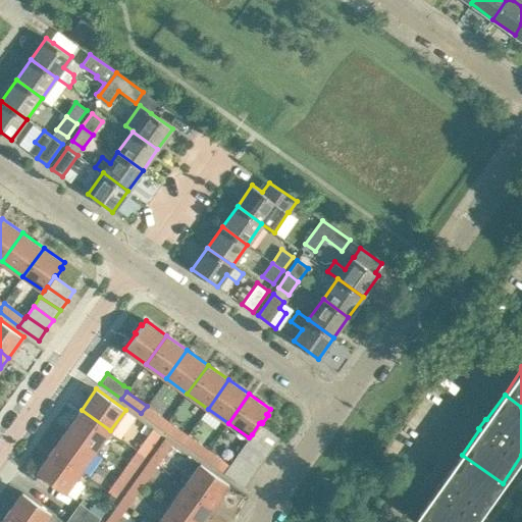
[(167,421),(147,406),(141,413),(162,428),(167,421)]
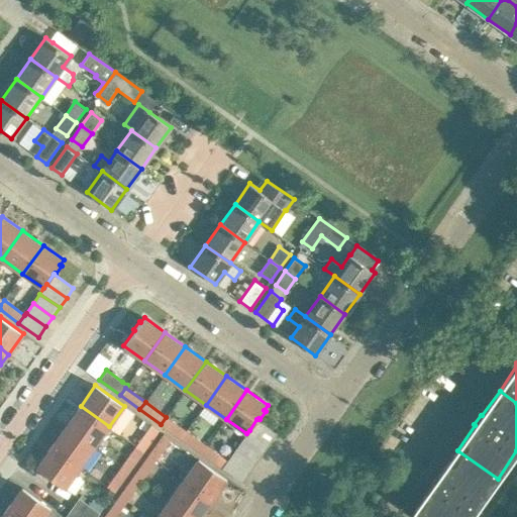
[(109,426),(81,406),(66,426),(94,446),(109,426)]
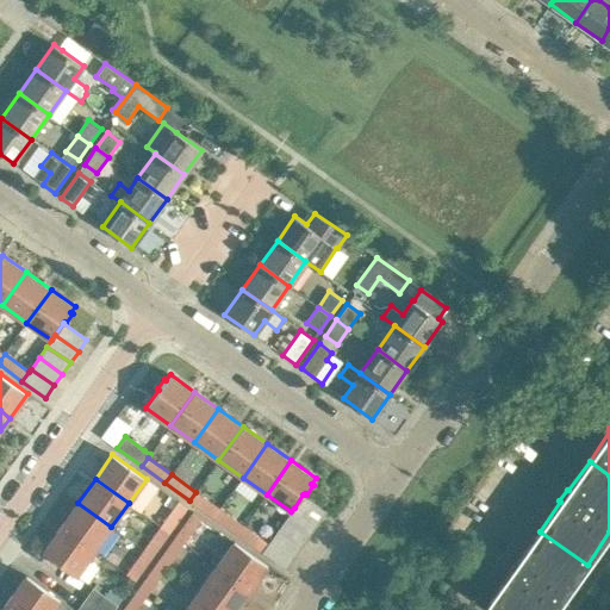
[(221,509),(204,497),(206,493),(199,487),(195,492),(190,500),(215,518),(221,509)]
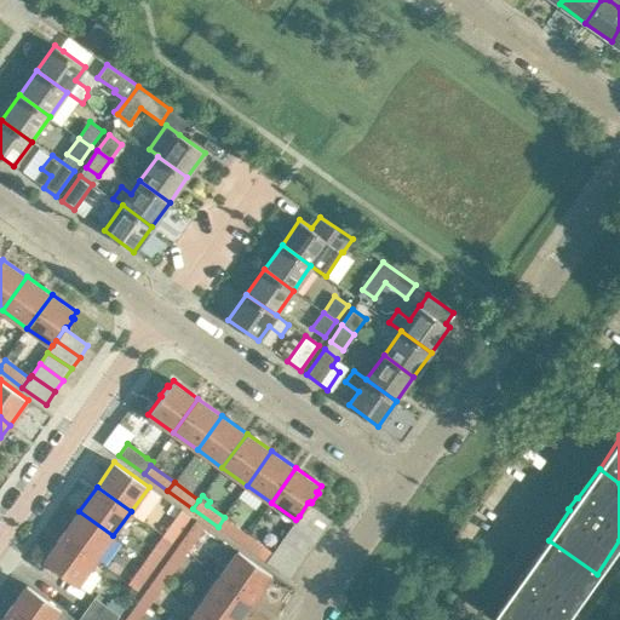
[(332,520),(308,503),(299,516),(323,533),(332,520)]
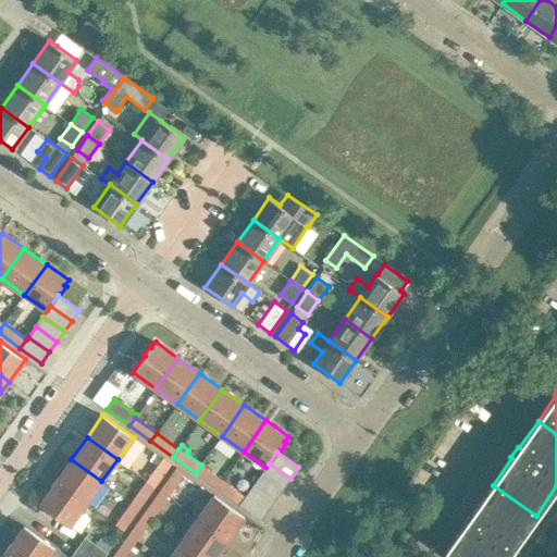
[(156,485),(171,463),(163,458),(147,480),(156,485)]
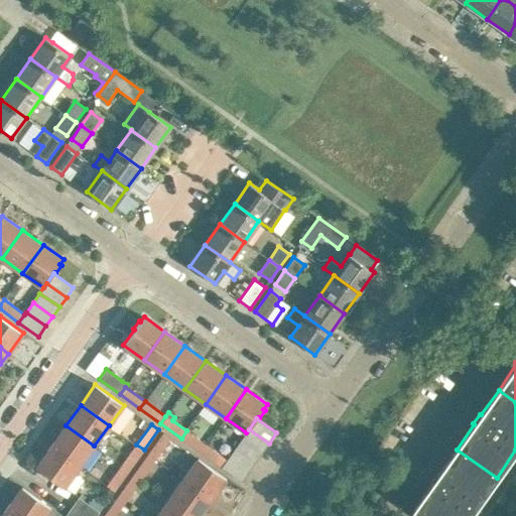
[(94,445),(66,425),(51,446),(80,467),(94,445)]
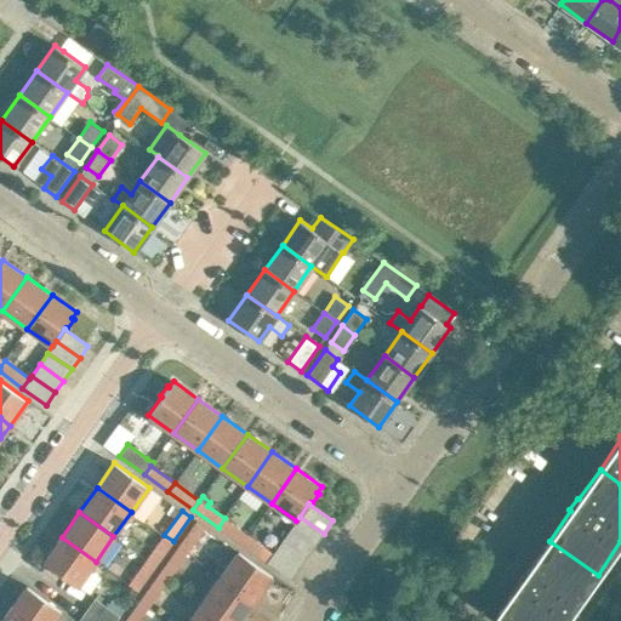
[(300,517),(296,520),(291,528),(315,545),(324,534),(300,517)]
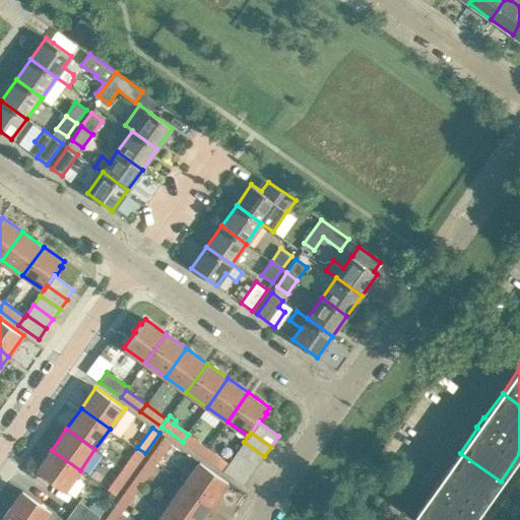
[(208,448),(188,434),(183,442),(202,456),(208,448)]
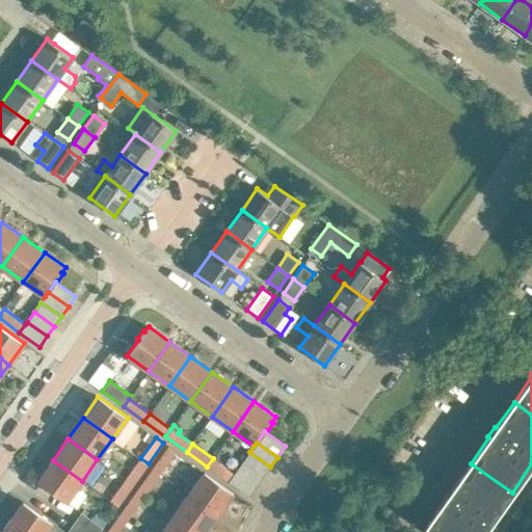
[(176,452),(168,447),(153,468),(161,473),(176,452)]
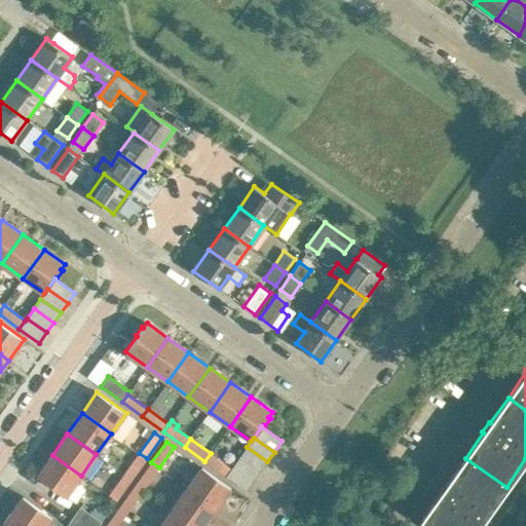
[(267,461),(247,447),(240,456),(261,471),(267,461)]
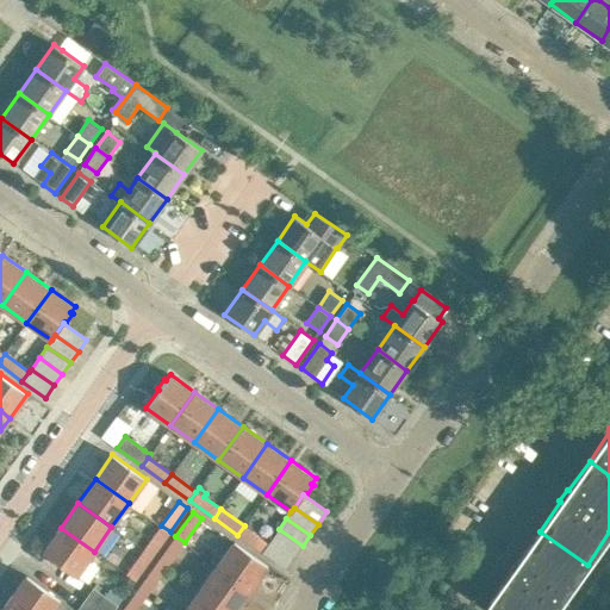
[(153,556),(170,531),(161,526),(143,551),(153,556)]
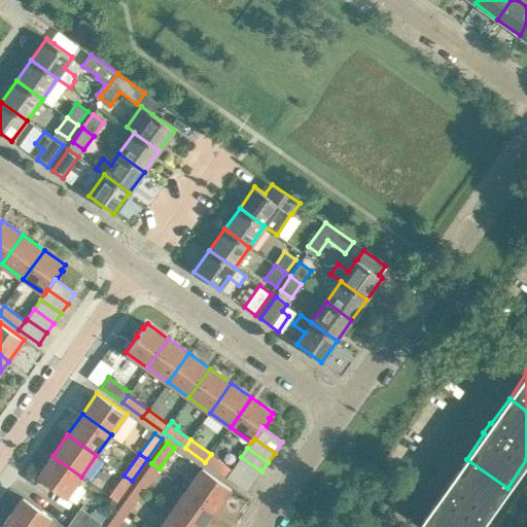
[(232,469),(211,454),(205,462),(226,478),(232,469)]
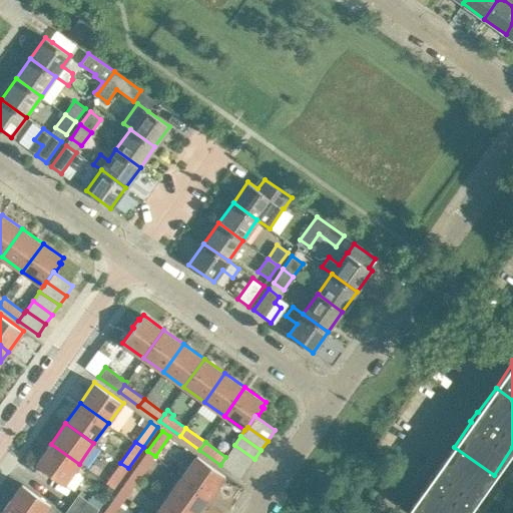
[(79,464),(51,444),(36,464),(64,484),(79,464)]
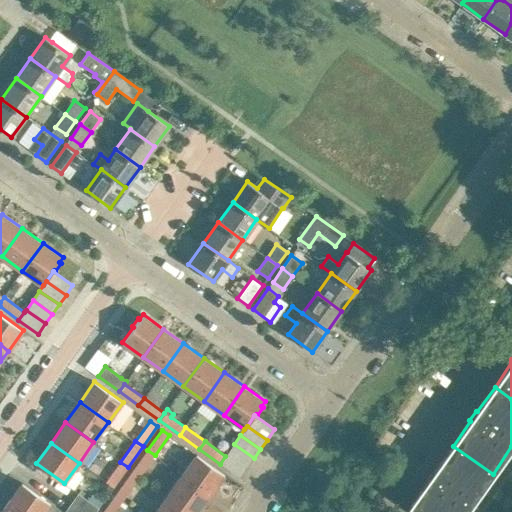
[(254,458),(234,444),(227,454),(247,468),(254,458)]
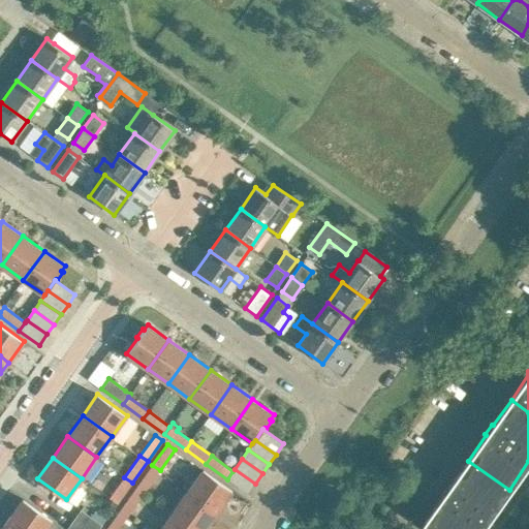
[(434,528),(480,528),(509,490),(468,461),(449,486),(448,485),(441,495),(443,496),(424,522),(434,528)]
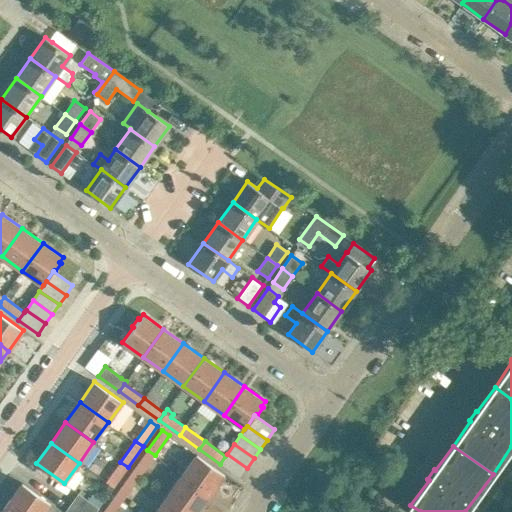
[(140,476),(155,455),(147,450),(133,470),(140,476)]
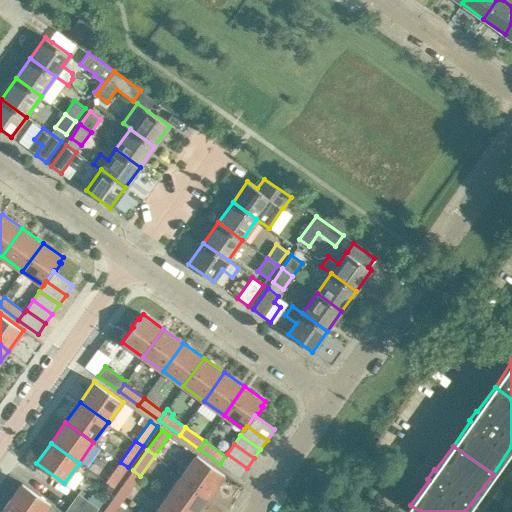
[(210,495),(225,474),(196,454),(182,475),(210,495)]
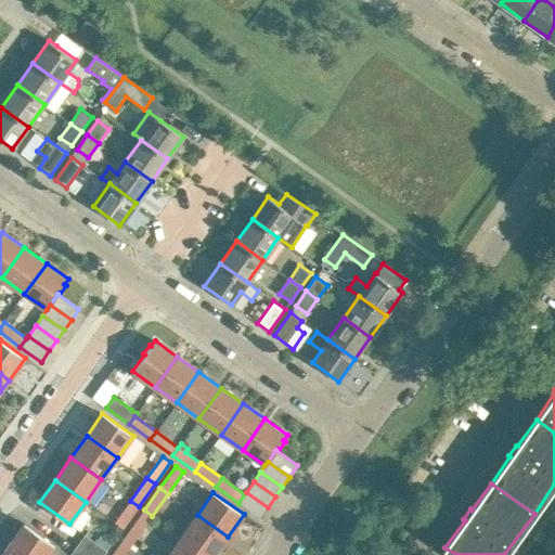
[(268,507),(246,492),(244,494),(239,503),(260,518),(268,507)]
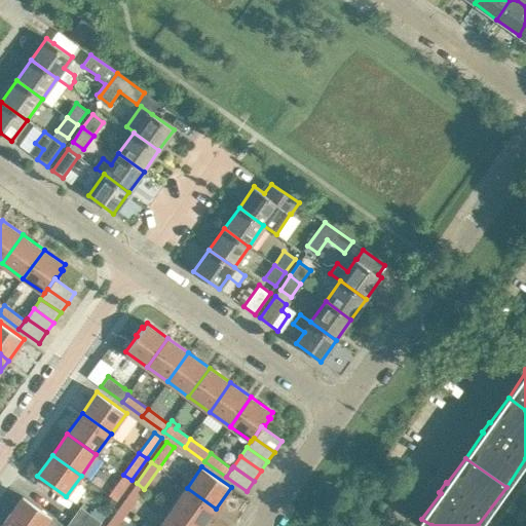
[(116,500),(132,480),(123,475),(109,495),(116,500)]
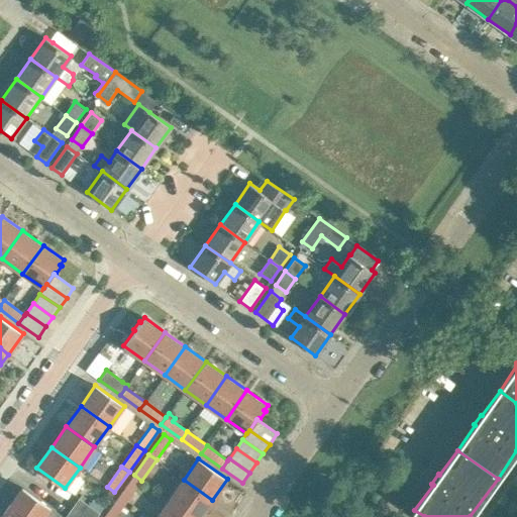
[(127,501),(141,481),(134,475),(119,496),(127,501)]
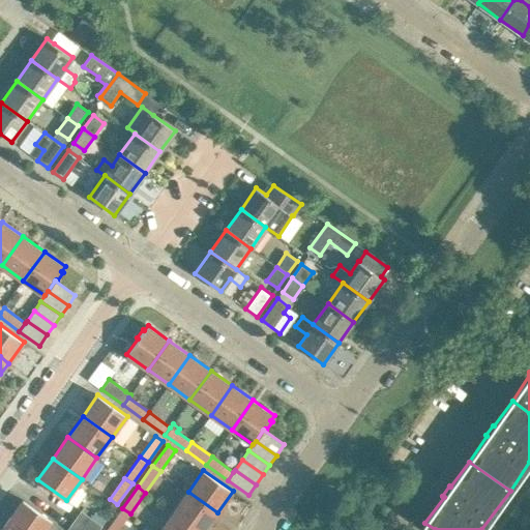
[(198,529),(204,529),(217,512),(188,492),(173,512),(198,529)]
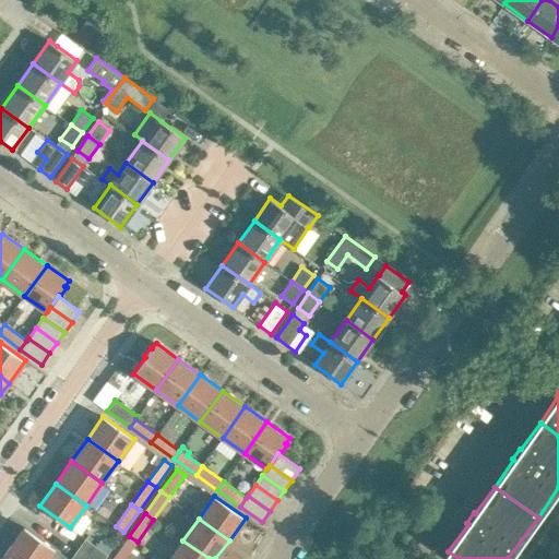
[(66,558),(67,558),(42,539),(24,527),(9,549),(22,558),(66,558)]
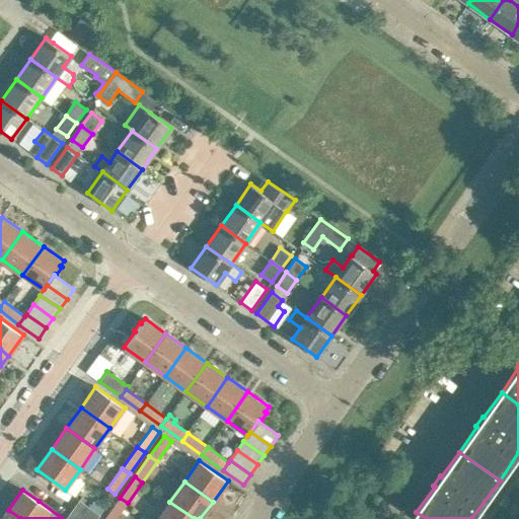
[(106,518),(116,518),(128,503),(120,498),(105,518),(106,518)]
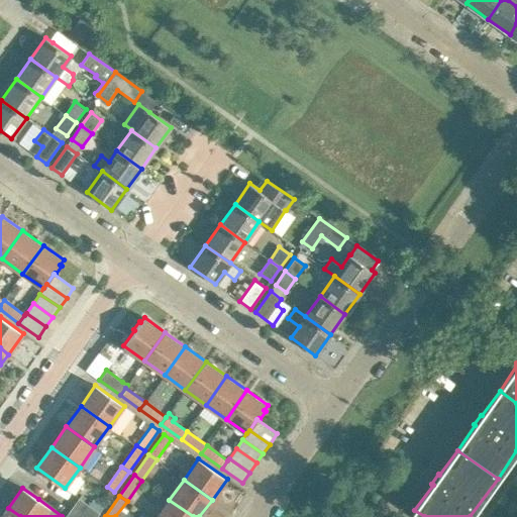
[(79,498),(72,508),(84,516),(96,516),(100,513),(79,498)]
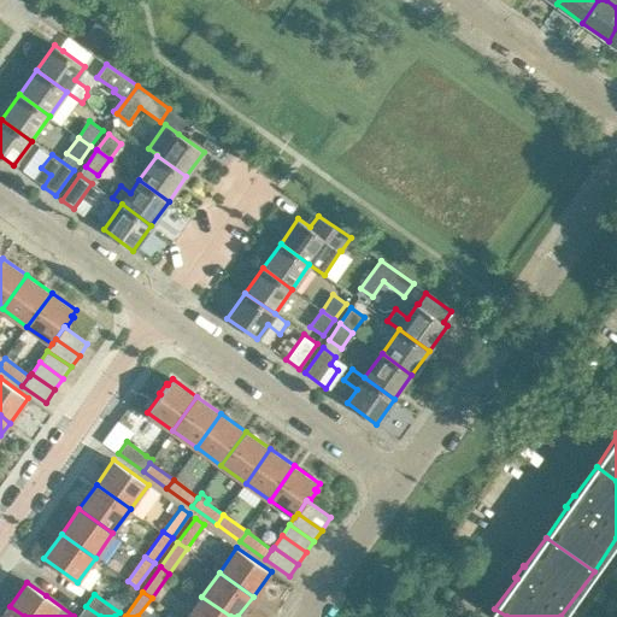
[(230,616),(201,597),(187,616),(230,616)]
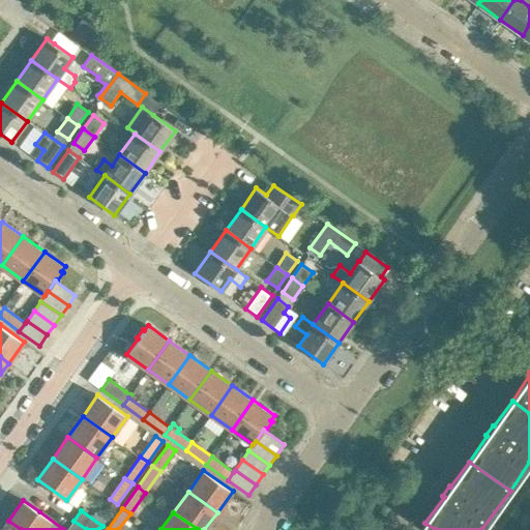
[(21,529),(8,521),(0,529),(21,529)]
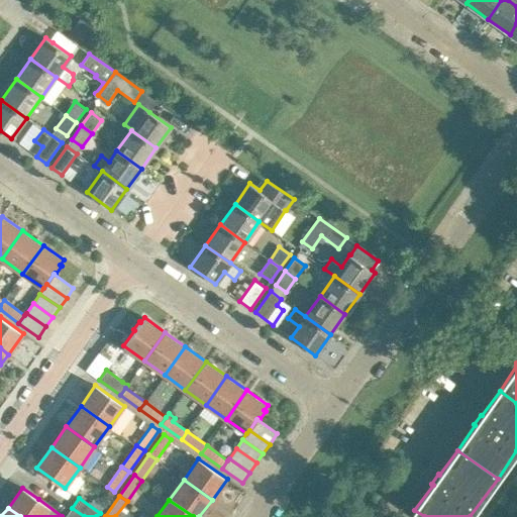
[(84,516),(72,508),(65,516),(84,516)]
